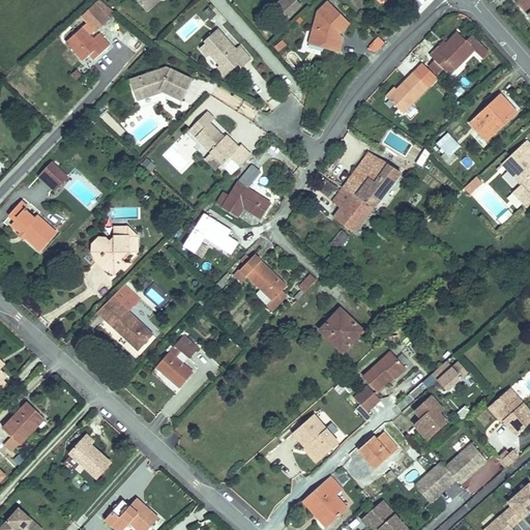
[(130,0),(139,8),(149,0),(130,0)]
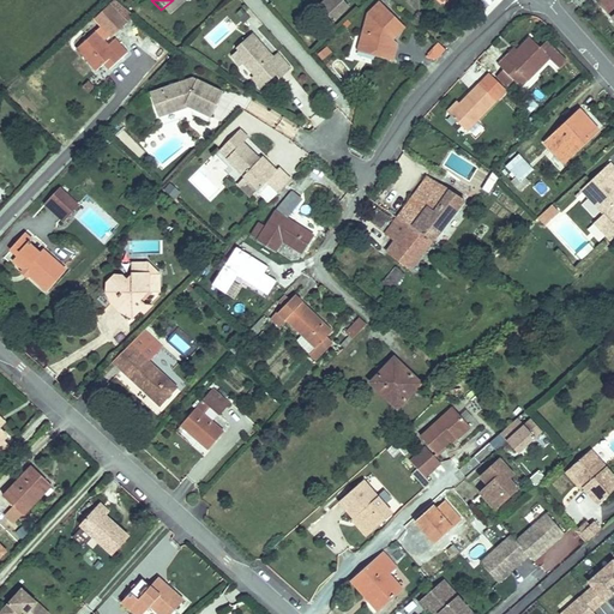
[(185,0),(173,0),(161,10),(167,17),(186,1),(185,0)]
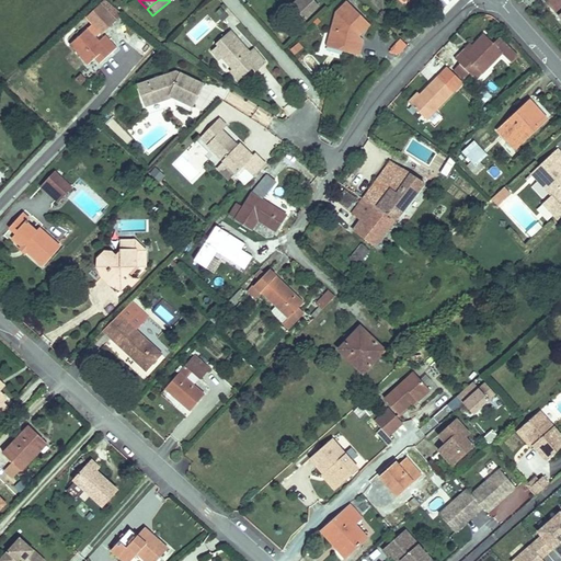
[(304,21),(319,7),(313,0),(297,0),(290,7),(304,21)]
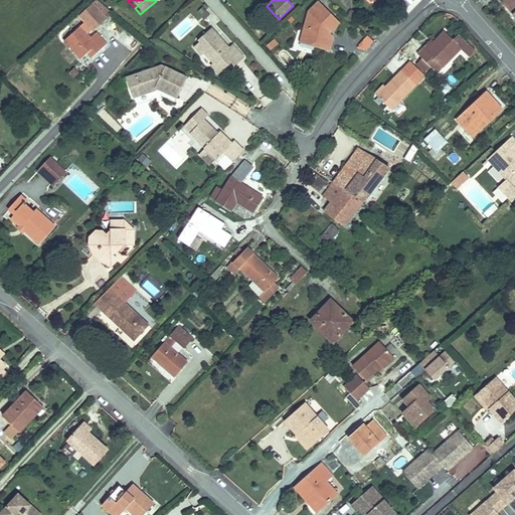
[(514,0),(499,0),(514,20),(514,0)]
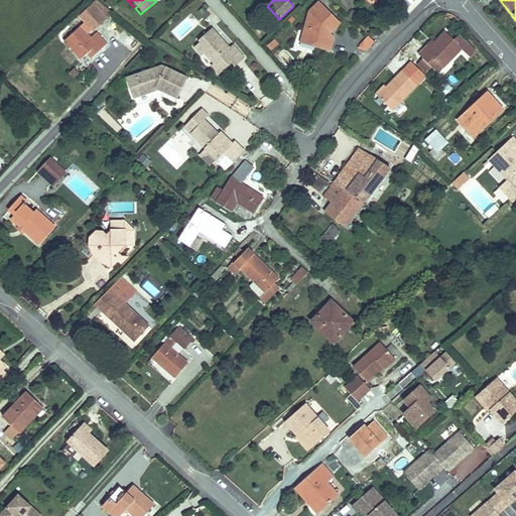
[(198,20),(208,16),(203,1),(191,6),(198,20)]
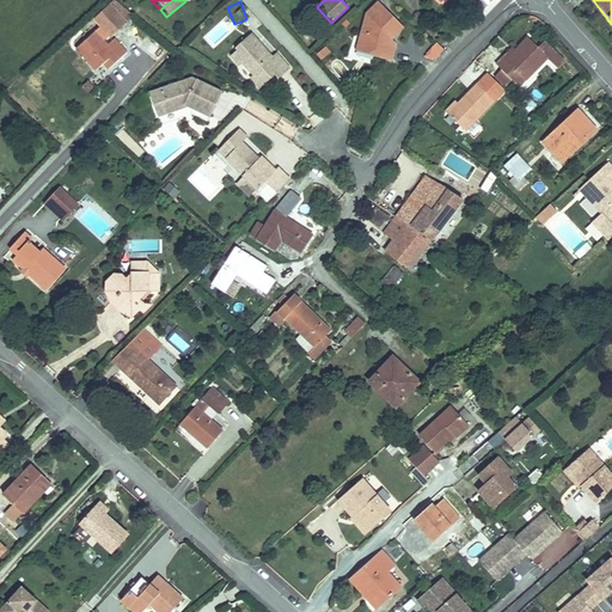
[(386,62),(389,51),(383,50),(385,41),(378,38),(379,35),(380,32),(385,29),(392,22),(374,4),(362,13),(361,16),(350,51),(386,62)]
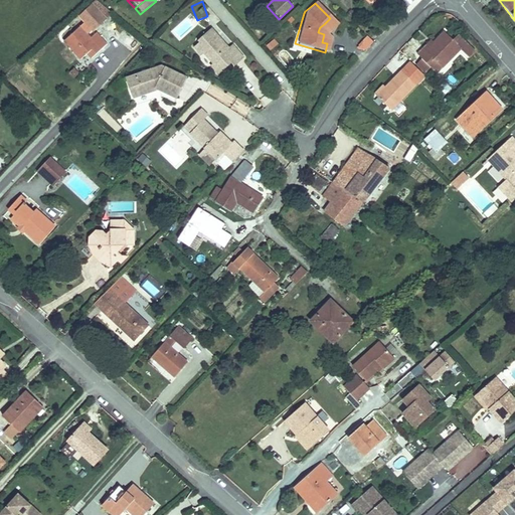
[(91,4),(84,10),(97,23),(103,17),(91,4)]
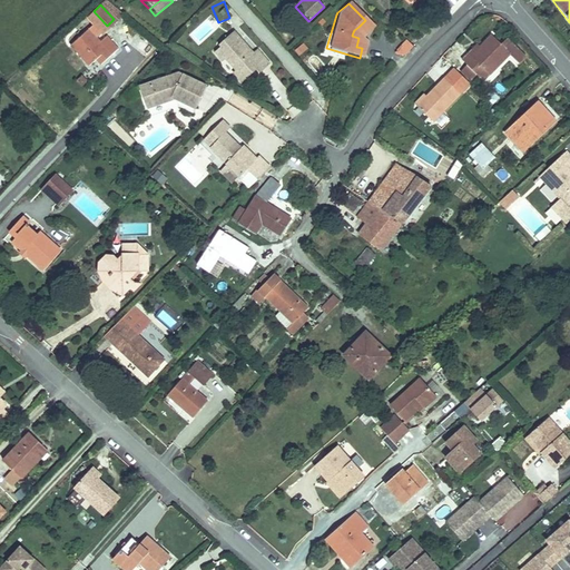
[(94,38),(107,26),(94,11),(80,22),(94,38)]
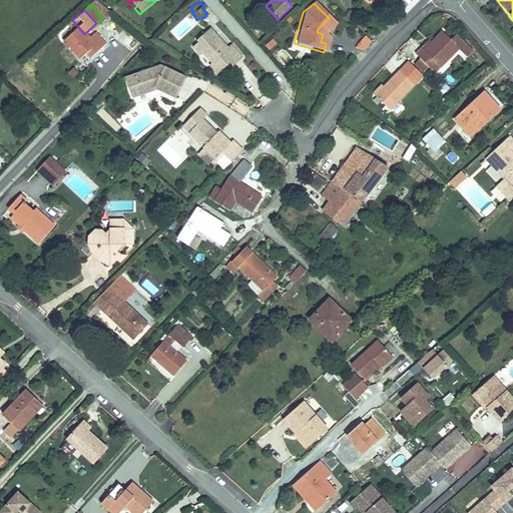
[(321,42),(326,43),(326,42),(327,39),(326,38),(325,37),(324,35),(324,33),(334,24),(329,18),(323,24),(319,27),(318,29),(317,32),(323,34),(321,42)]
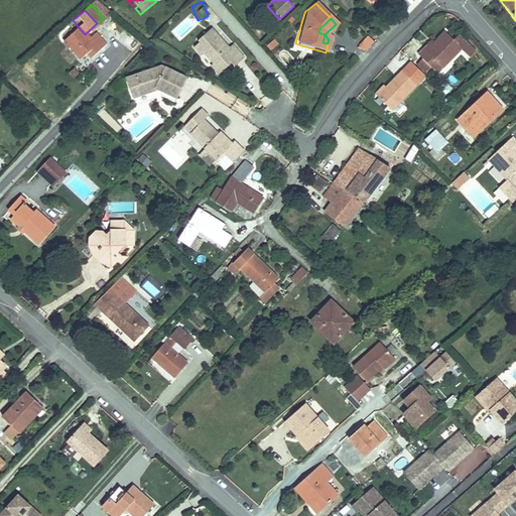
[(72,61),(78,55),(86,47),(90,51),(96,46),(87,36),(82,41),(70,29),(53,43),(72,61)]
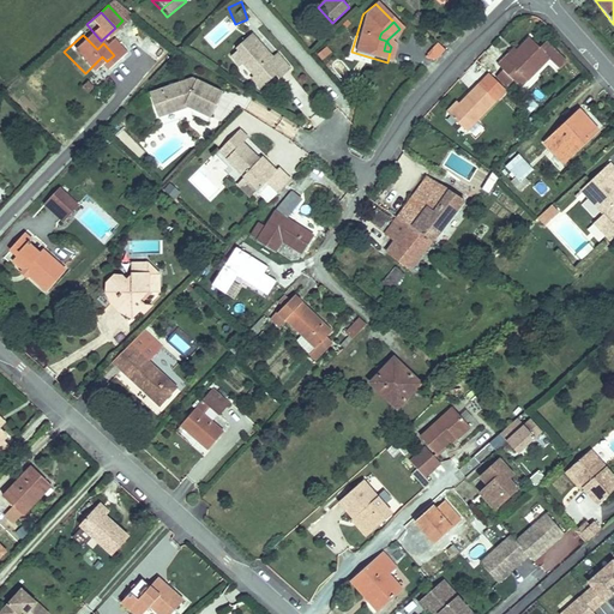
[(266,59),(245,35),(229,48),(232,52),(226,56),(234,67),(236,64),(247,76),(244,79),(253,90),(264,80),(260,76),(264,72),(269,77),(272,82),(284,71),(270,55),(266,59)]
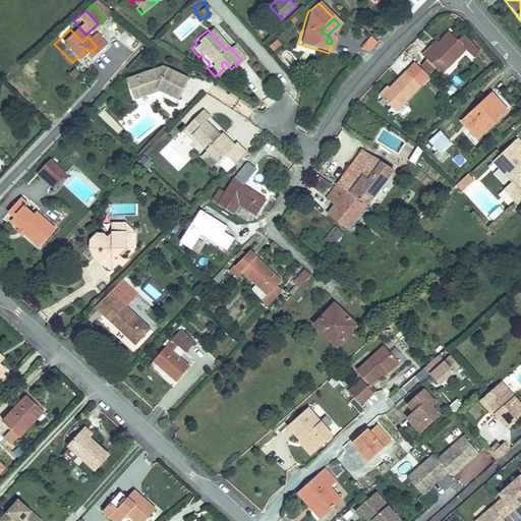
[(423,50),(417,56),(421,61),(429,68),(432,71),(439,64),(444,69),(461,50),(471,59),(477,53),(459,36),(454,42),(446,34),(435,47),(427,54),(423,50)]
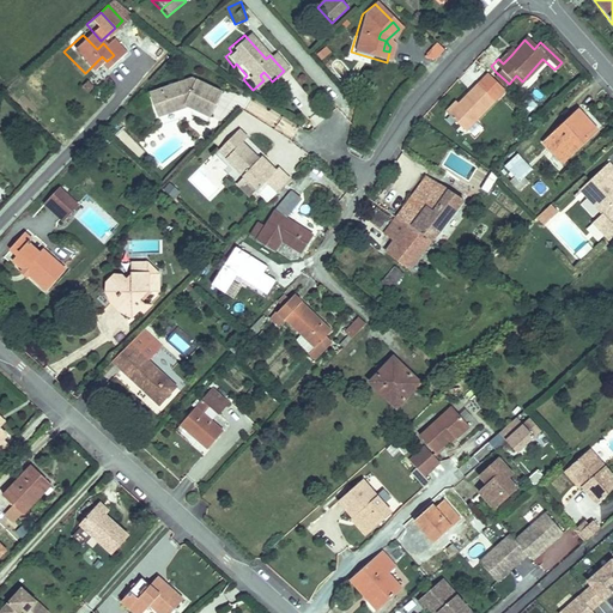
[(443,50),(437,43),(434,47),(439,54),(443,50)]
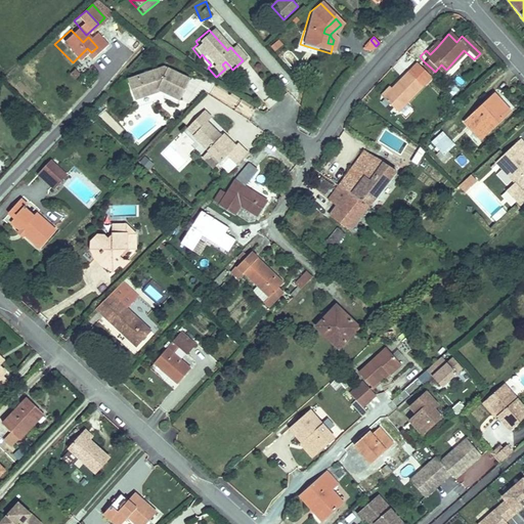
[(376,46),(370,40),(362,48),(370,50),(376,46)]
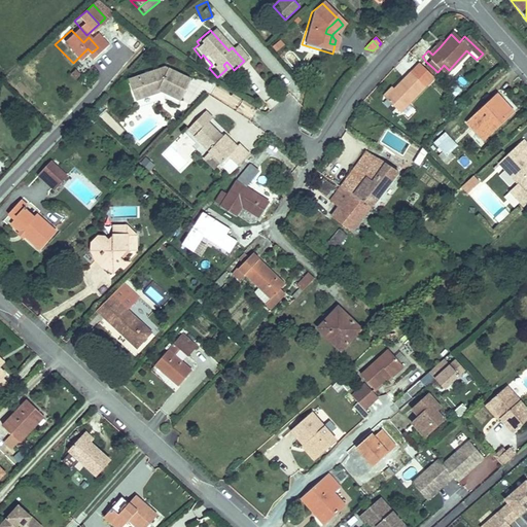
[(434,43),(428,50),(432,55),(440,47),(434,43)]
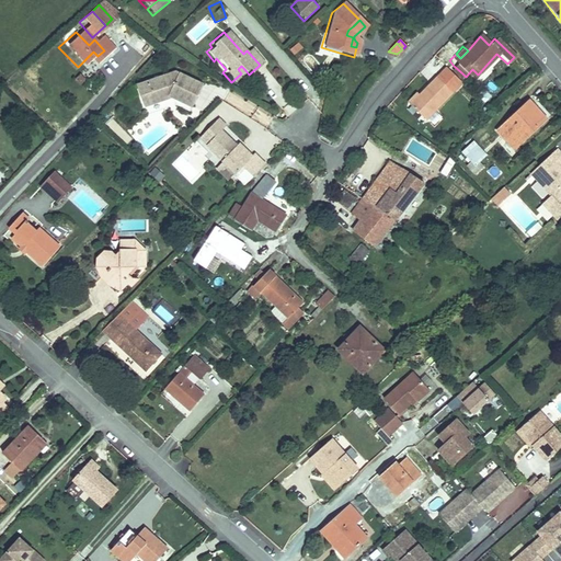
[(106,58),(112,66),(125,57),(118,49),(106,58)]
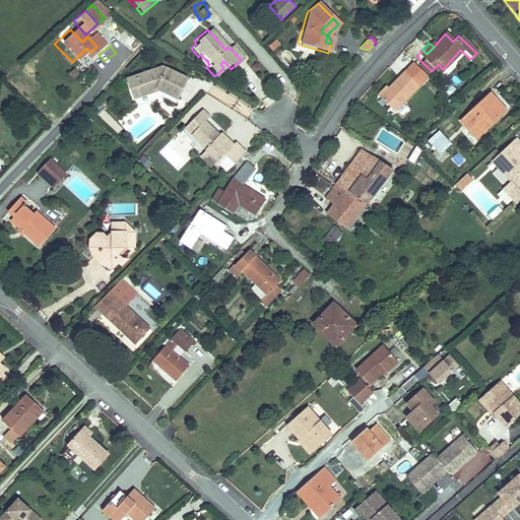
[(86,48),(78,56),(82,60),(90,52),(86,48)]
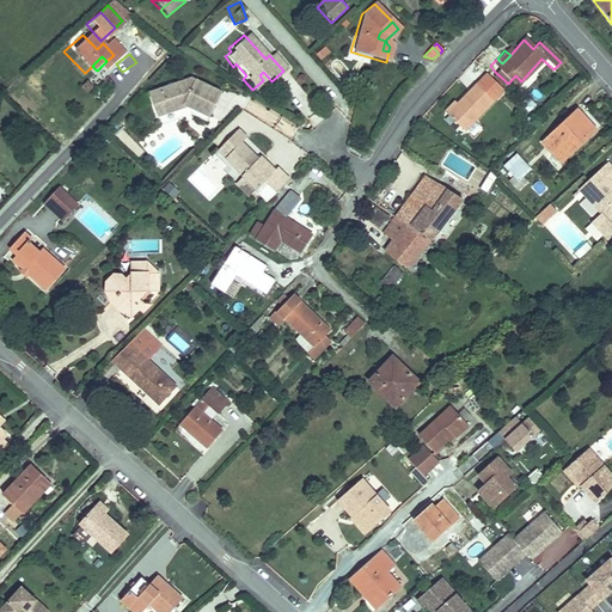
[(505,80),(495,72),(489,78),(499,87),(505,80)]
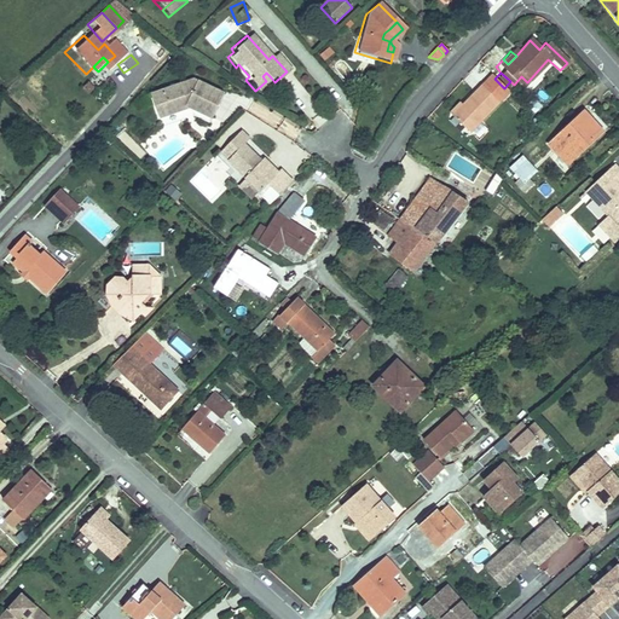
[(521,76),(514,85),(520,90),(527,82),(521,76)]
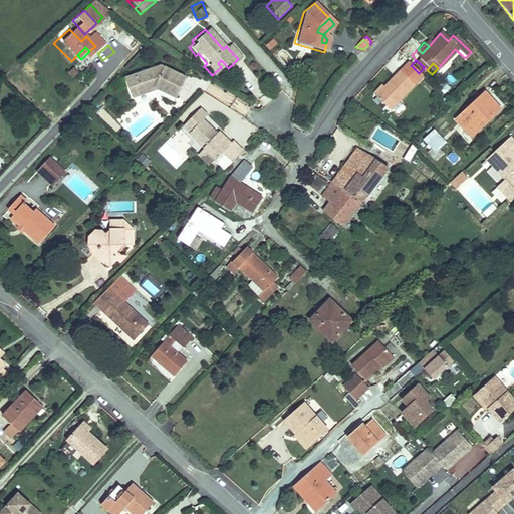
[(151,70),(125,79),(133,99),(157,90),(162,93),(175,99),(187,80),(164,67),(160,76),(154,78),(151,70)]
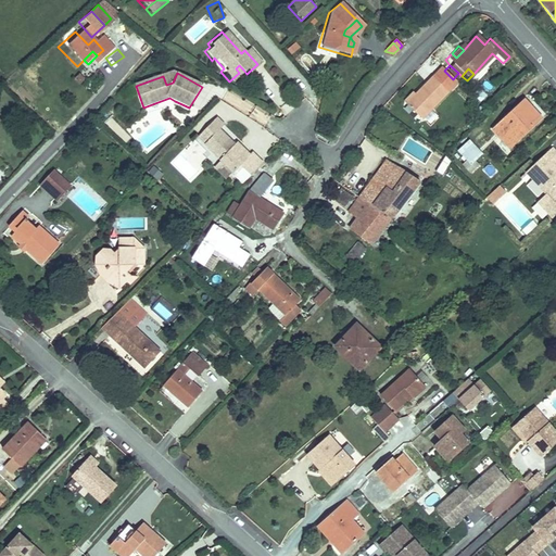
[(411,98),(402,108),(419,123),(445,95),(428,79),(411,98)]
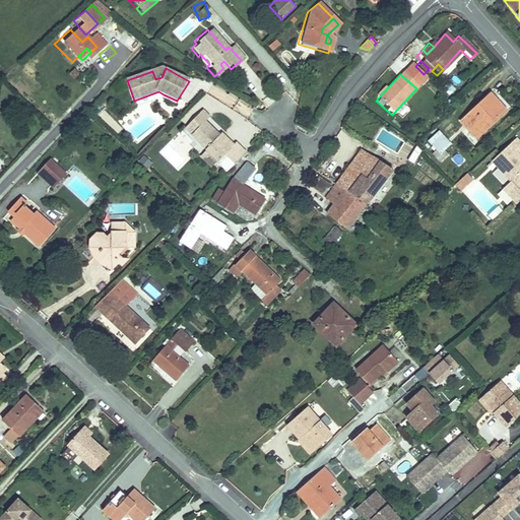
[(445,83),(440,90),(446,96),(452,89),(445,83)]
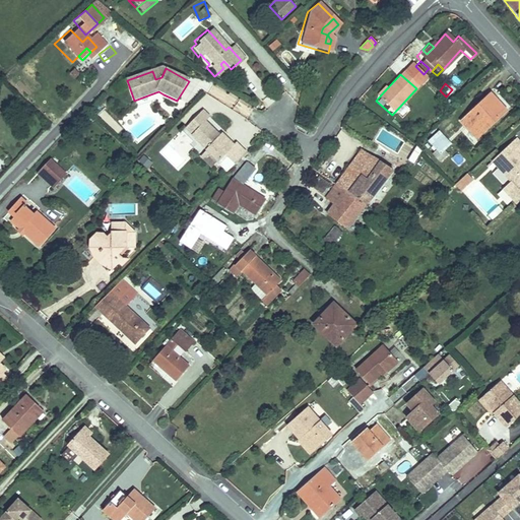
[(373,98),(376,101),(384,91),(381,88),(373,98)]
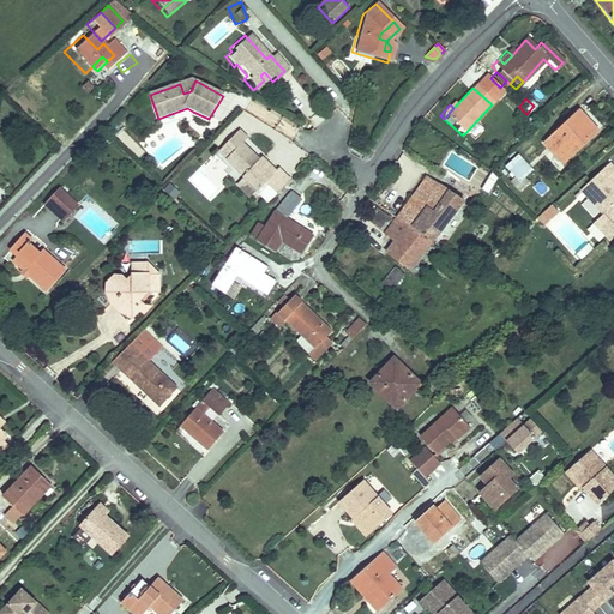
[(209,119),(193,112),(190,118),(205,126),(209,119)]
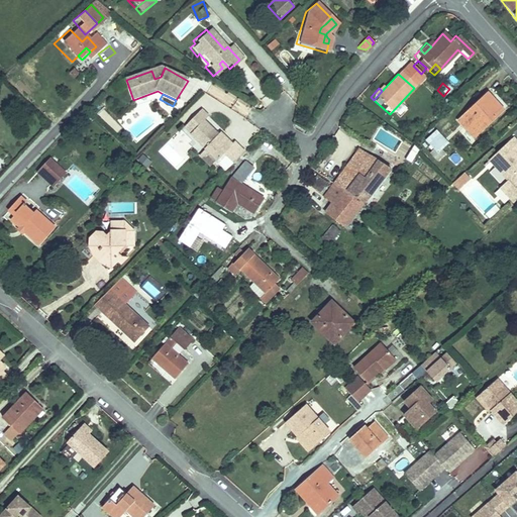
[(485,95),(461,116),(475,130),(502,106),(492,96),(489,99),(485,95)]
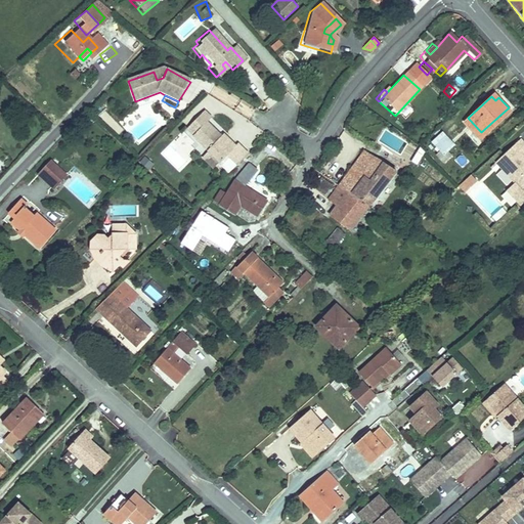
[(205,161),(206,162),(219,146),(190,121),(195,117),(188,110),(177,123),(183,129),(177,136),(193,150),(187,157),(200,167),(205,161)]
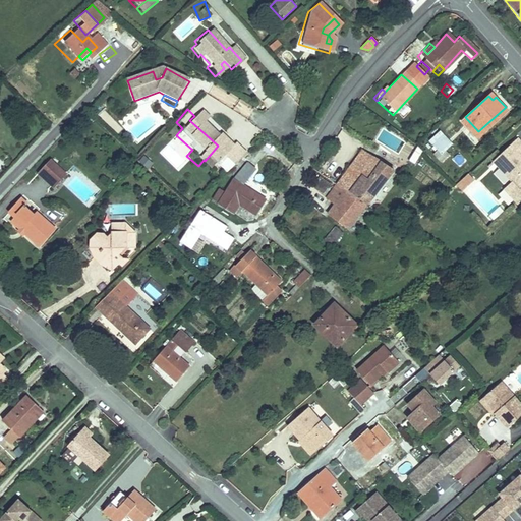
[(182,128),(176,122),(169,129),(176,135),(182,128)]
